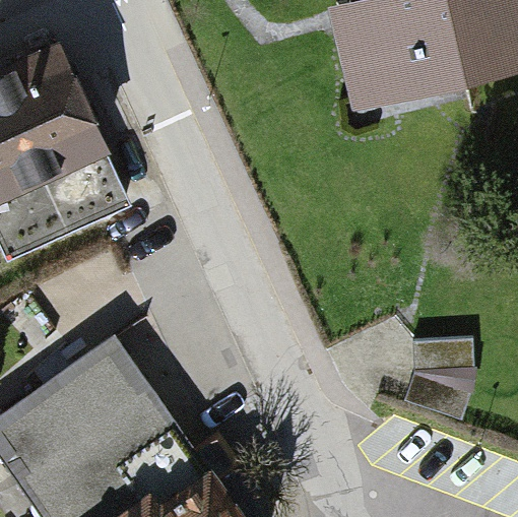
[(345,0),(327,4),(353,124),(517,88),(517,0),(345,0)]
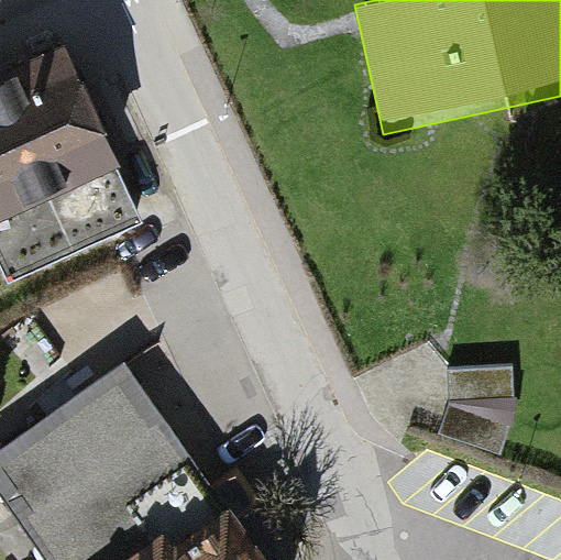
[(48,44),(0,64),(0,200),(98,160),(48,44)]
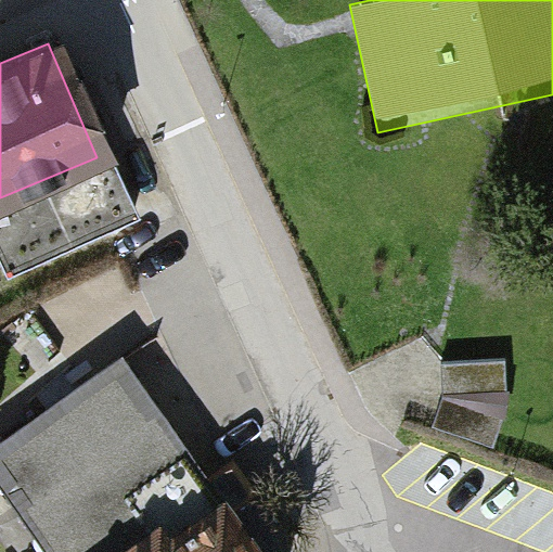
[(0,483),(47,551),(113,551),(159,524),(167,537),(220,504),(120,354),(0,444),(0,483)]
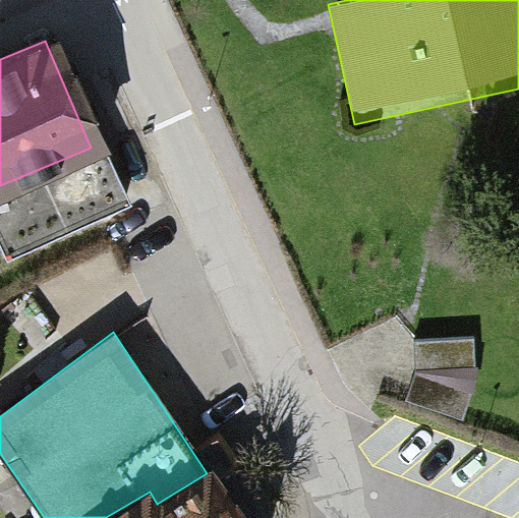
[(471,335),(413,340),(416,364),(473,359),(471,335)]
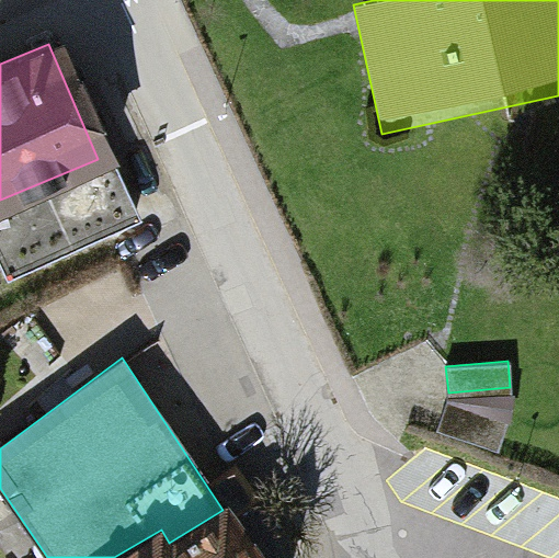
[(500,446),(508,414),(448,400),(441,432),(500,446)]
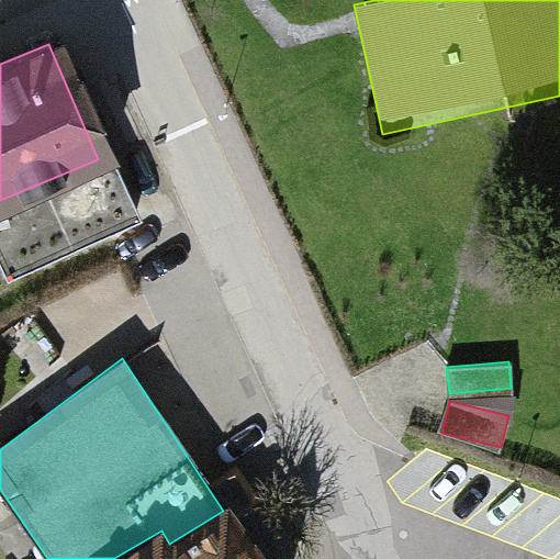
[(114,558),(254,558),(223,511),(169,544),(161,530),(114,558)]
